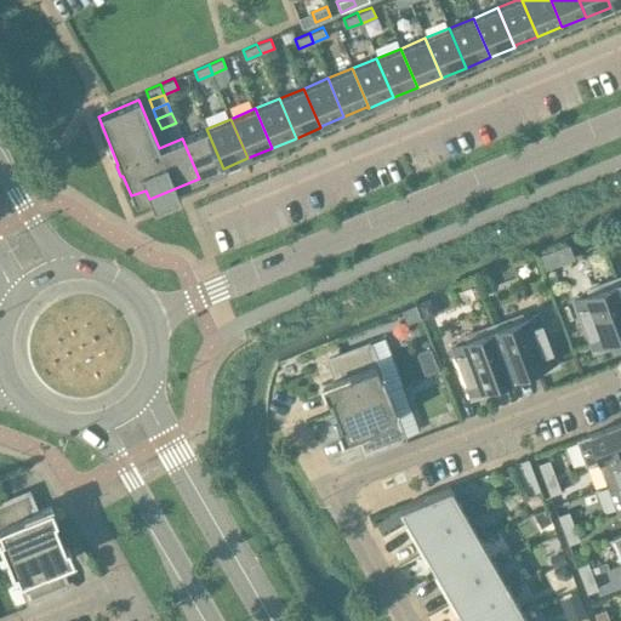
[(206,129),(182,138),(199,178),(223,169),(206,129)]
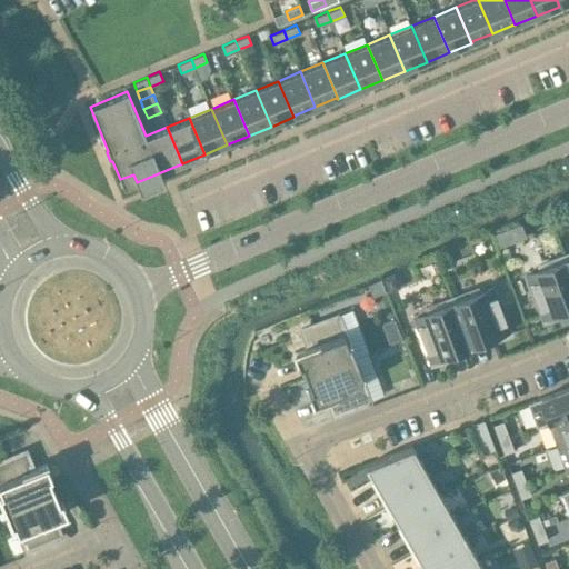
[(568,306),(568,270),(563,256),(538,265),(540,269),(526,275),(543,320),(560,315),(559,310),(568,306)]
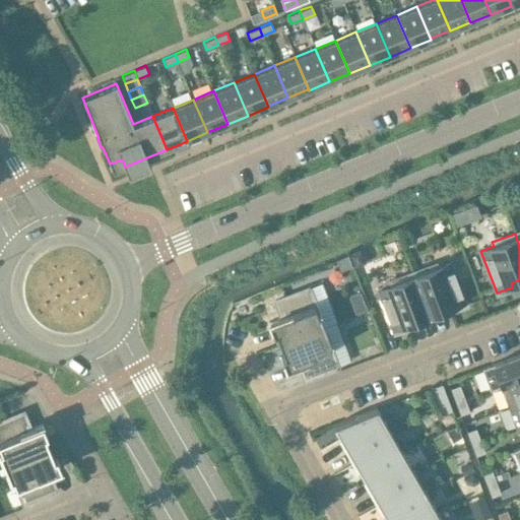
[(360,251),(350,254),(354,266),(363,263),(364,261),(360,251)]
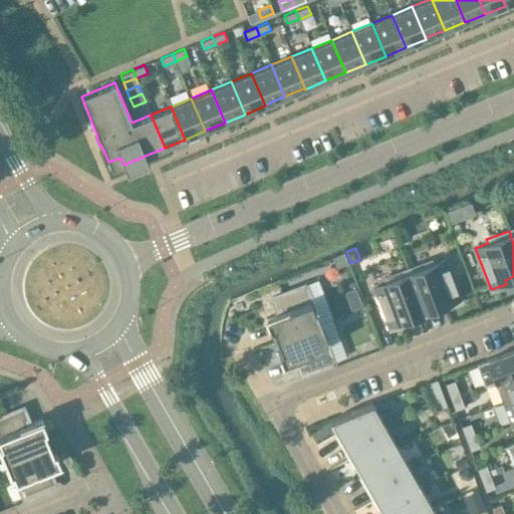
[(408,269),(424,310),(444,303),(445,306),(460,301),(444,259),(432,264),(431,260),(408,269)]
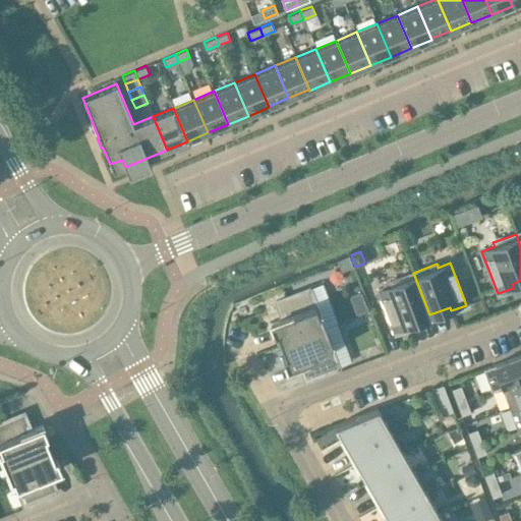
[(409,323),(429,314),(413,273),(391,281),(392,285),(379,290),(395,332),(410,327),(409,323)]
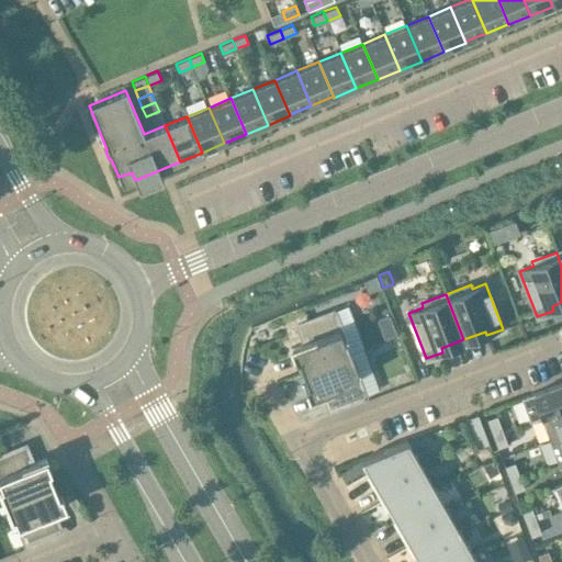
[(298,359),(302,371),(350,352),(363,347),(348,305),(296,324),(302,338),(304,337),(306,340),(290,347),(295,360),(298,359)]
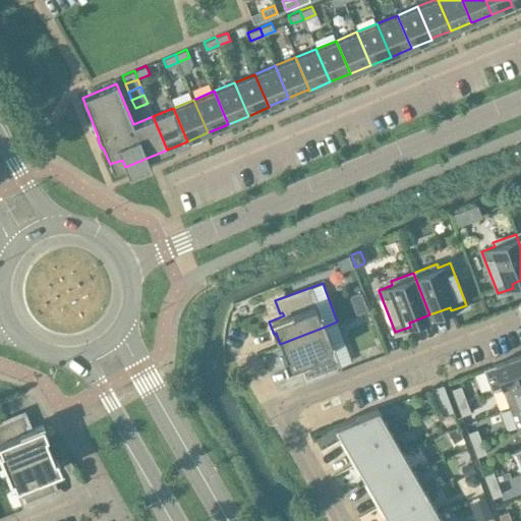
[(360,292),(350,296),(355,313),(366,308),(360,292)]
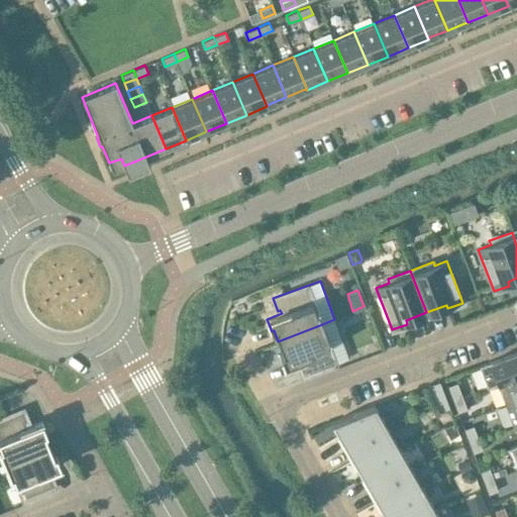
[(328,338),(322,324),(278,341),(282,351),(280,352),(284,365),(299,358),(300,363),(298,364),(302,376),(335,364),(326,339),(328,338)]
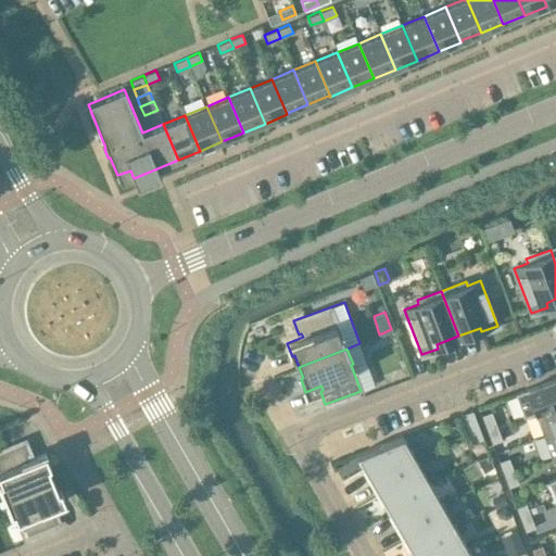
[(555,403),(555,377),(515,393),(523,417),(535,413),(535,412),(555,403)]
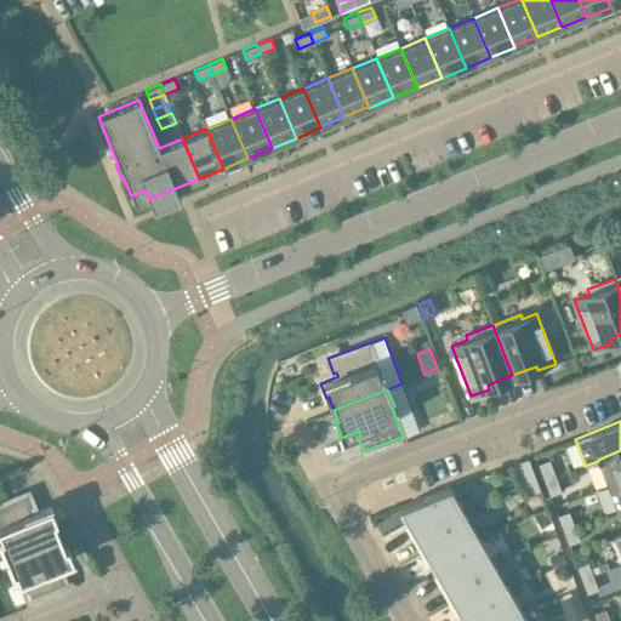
[(598,461),(608,484),(620,478),(620,450),(598,460),(598,461)]
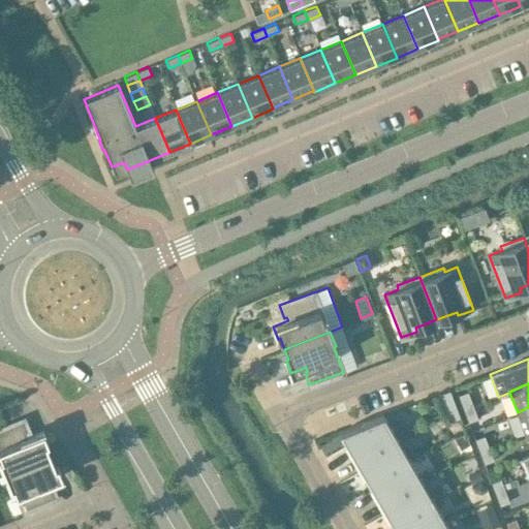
[(457,392),(463,409),(472,405),(466,389),(457,392)]
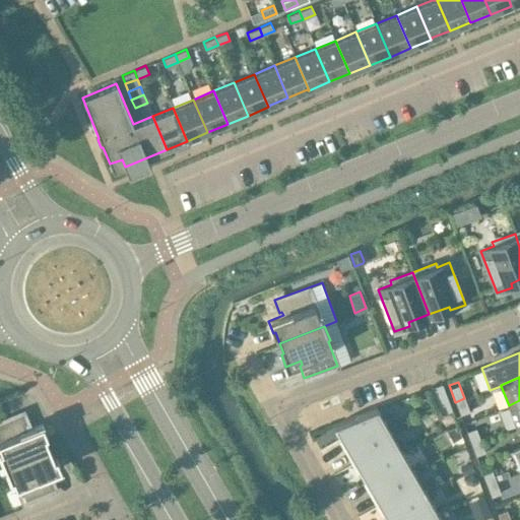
[(452,409),(442,383),(431,387),(440,413),(452,409)]
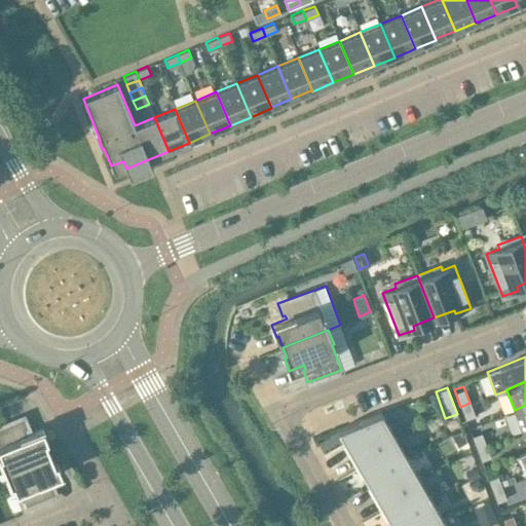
[(470,403),(460,407),(464,416),(474,413),(470,403)]
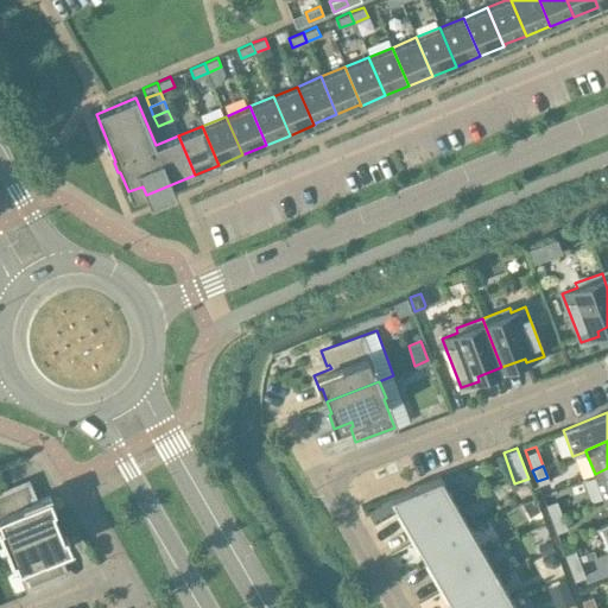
[(607,468),(595,474),(603,498),(607,496),(607,468)]
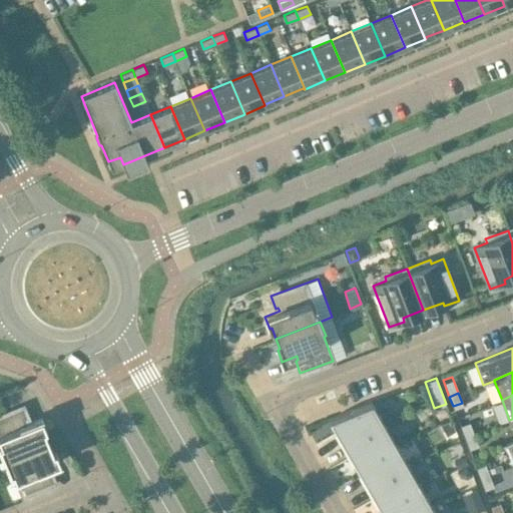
[(329,418),(344,444),(383,422),(372,402),(329,418)]
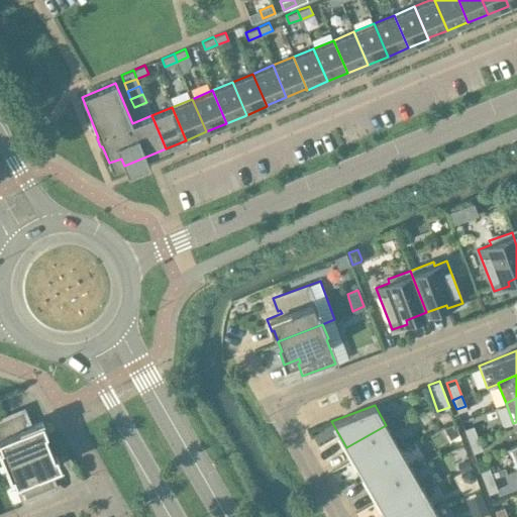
[(0,450),(4,461),(48,443),(44,432),(46,432),(41,420),(27,426),(25,422),(28,421),(23,409),(0,418),(0,444),(1,446),(0,446),(0,450)]
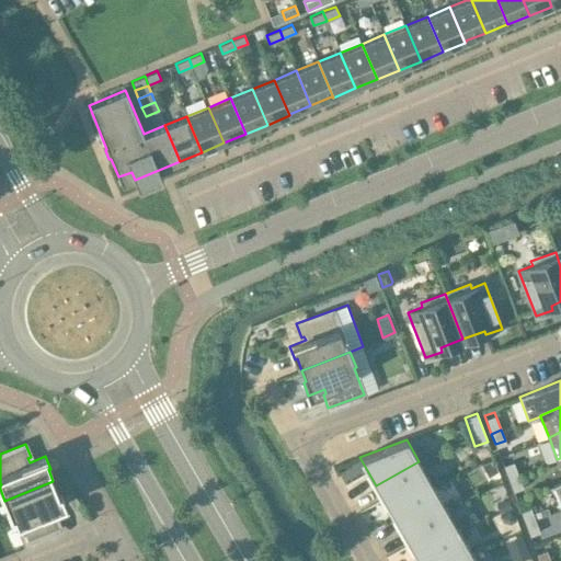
[(488,451),(483,445),(476,450),(480,458),(488,451)]
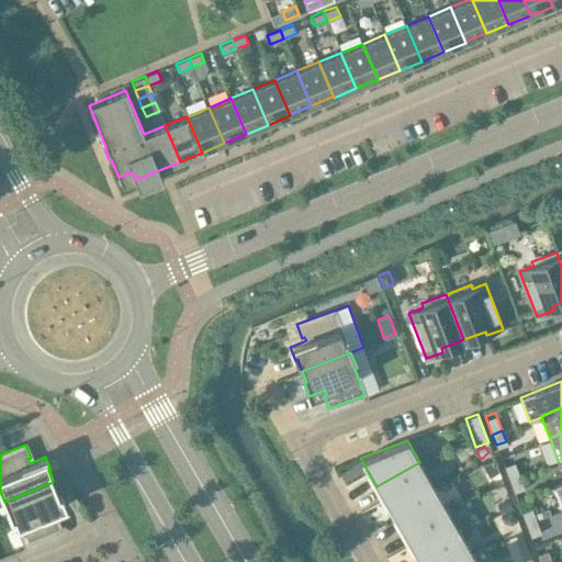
[(494,461),(483,465),(487,473),(491,472),(493,475),(498,471),(494,461)]
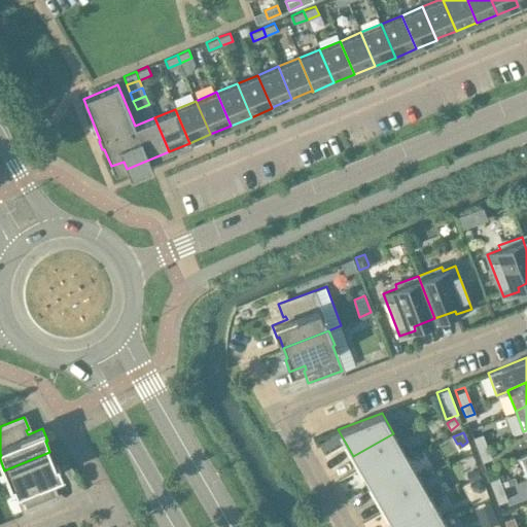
[(393,433),(353,456),(365,478),(406,455),(393,433)]
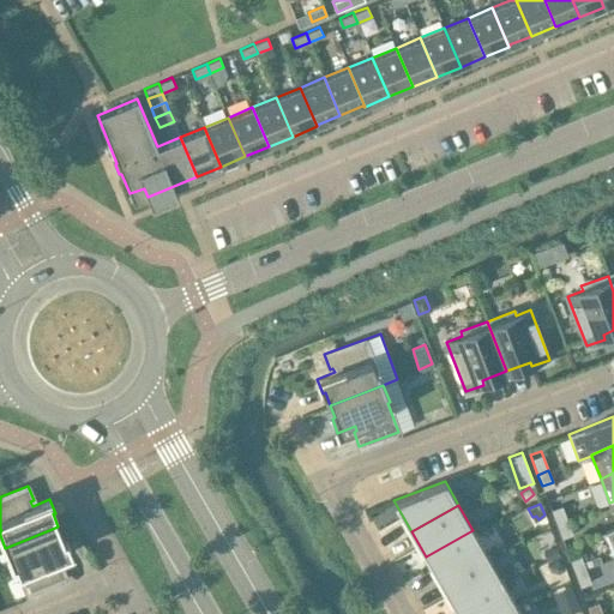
[(557,523),(567,519),(563,506),(551,510),(557,523)]
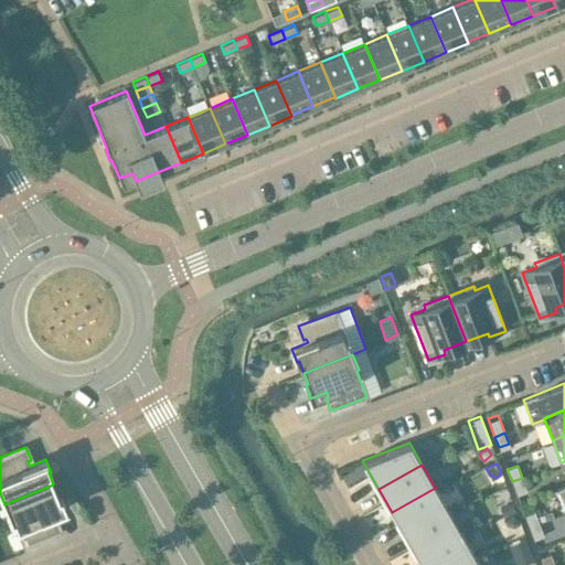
[(526,491),(522,478),(512,481),(516,496),(526,491)]
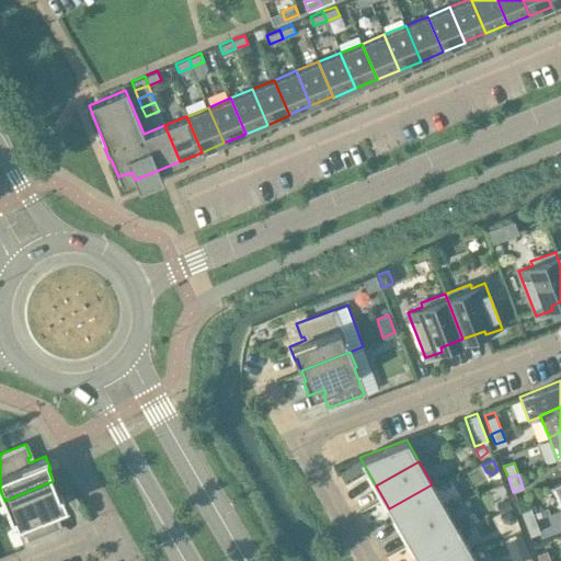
[(53,481),(4,501),(11,516),(14,516),(24,541),(59,527),(54,514),(52,515),(49,511),(66,504),(60,492),(58,493),(53,481)]
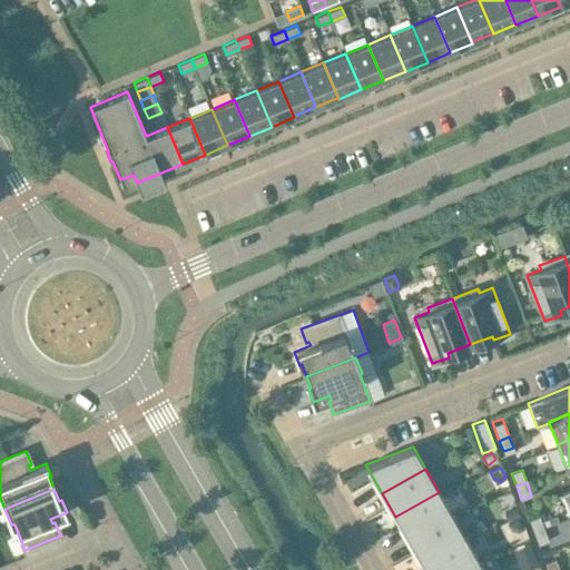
[(395,517),(409,540),(452,514),(439,492),(395,517)]
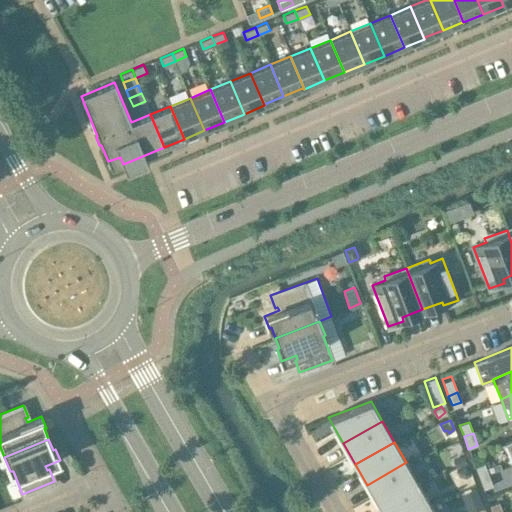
[(465,463),(462,456),(453,460),(456,467),(465,463)]
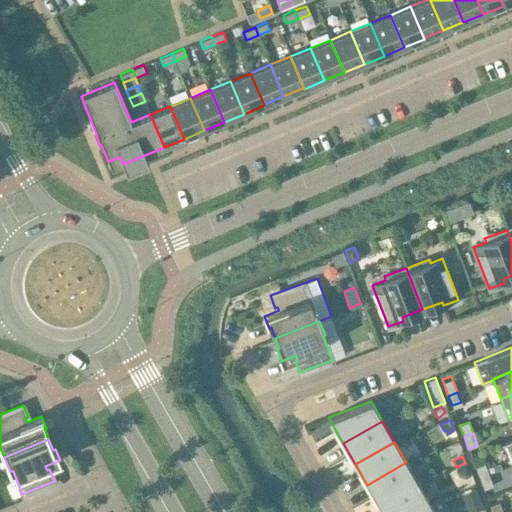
[(406,462),(367,485),(379,506),(418,483),(406,462)]
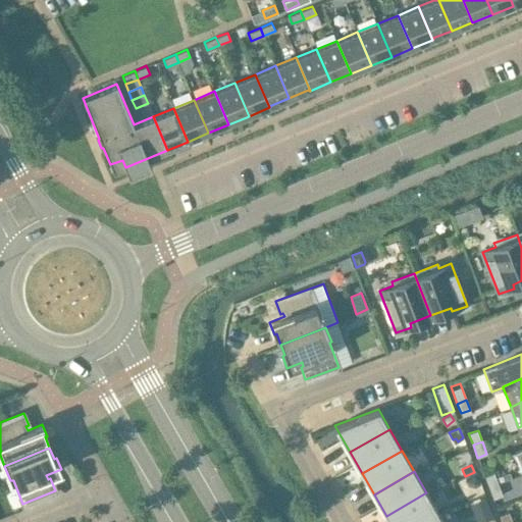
[(488,486),(498,482),(493,471),(484,474),(488,486)]
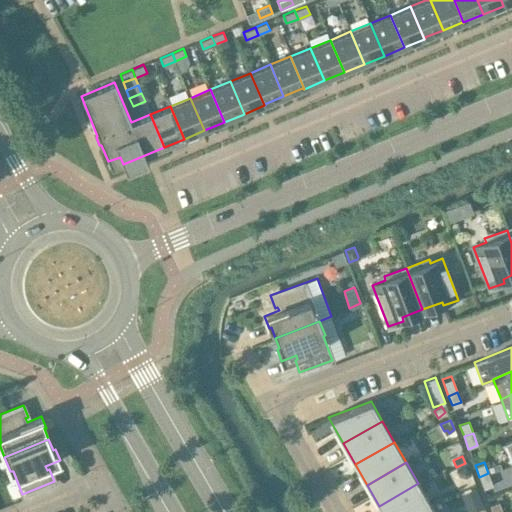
[(465,466),(457,471),(460,476),(465,478),(470,475),(465,466)]
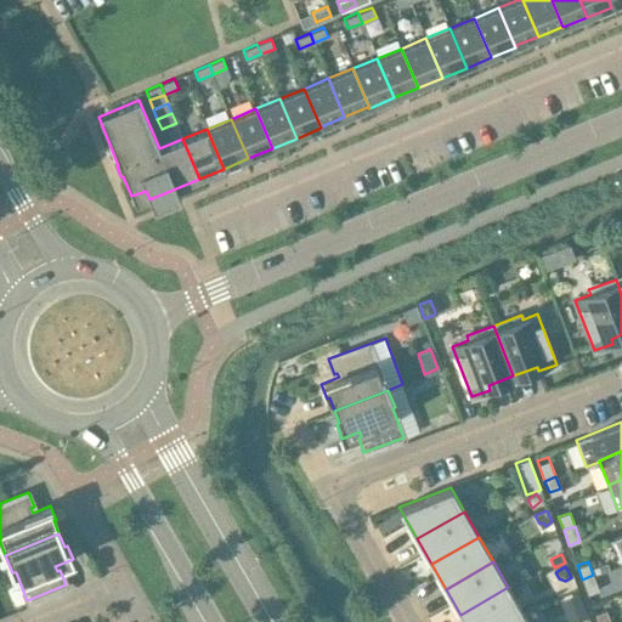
[(599,589),(593,575),(582,580),(587,594),(599,589)]
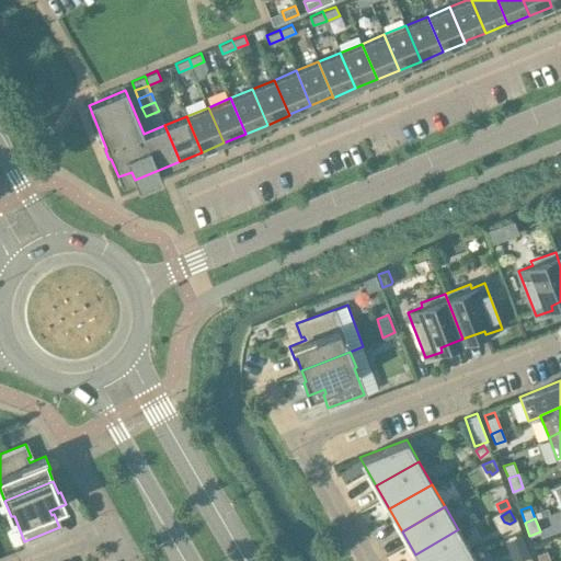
[(415,554),(419,560),(455,560),(471,552),(458,529),(415,554)]
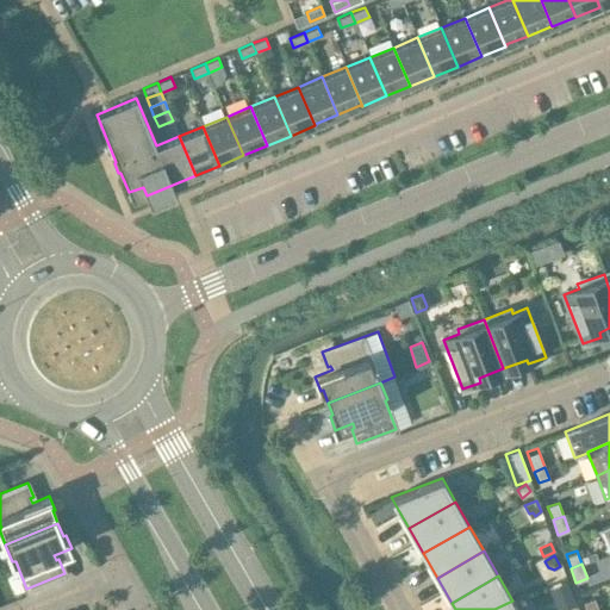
[(572,595),(554,601),(556,609),(559,609),(576,604),(572,595)]
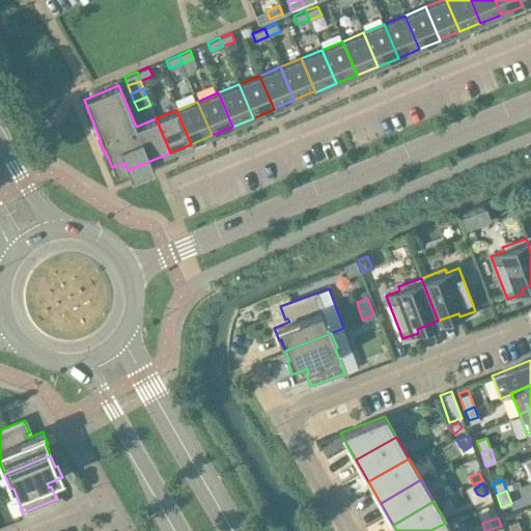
[(510,530),(521,530),(518,522),(508,525),(510,530)]
